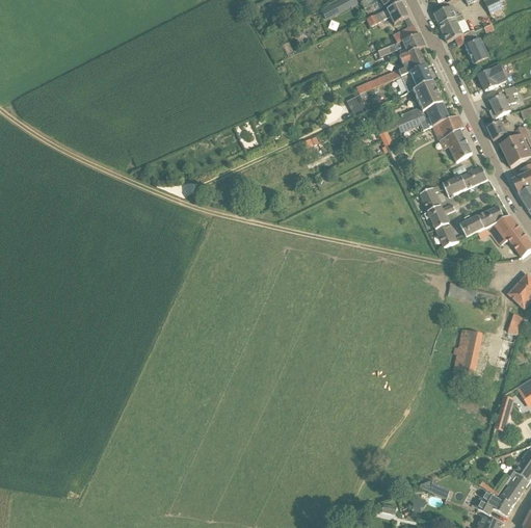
[(350,5),(347,0),(335,0),(320,8),(325,19),(343,8),(350,5)]
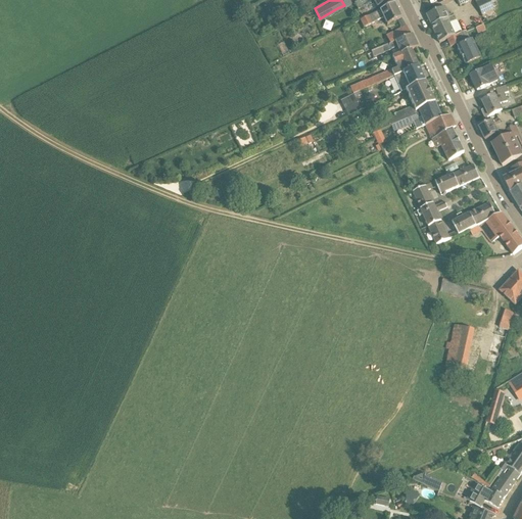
[(382,15),(385,22),(400,14),(393,0),(365,13),(360,16),(363,25),(382,15)]
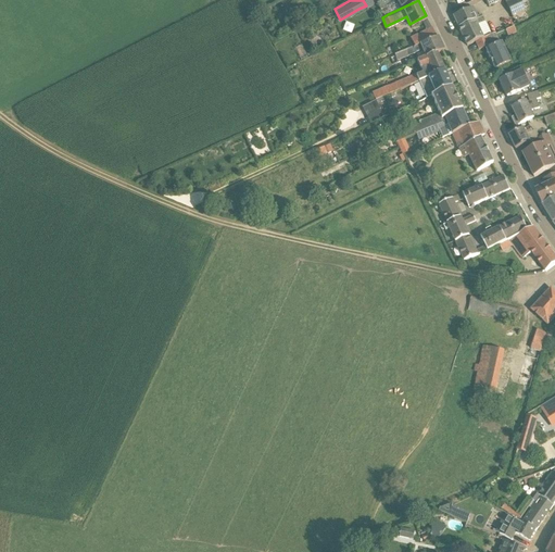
[(508,0),(506,1),(512,12),(524,7),(520,0),(508,0)]
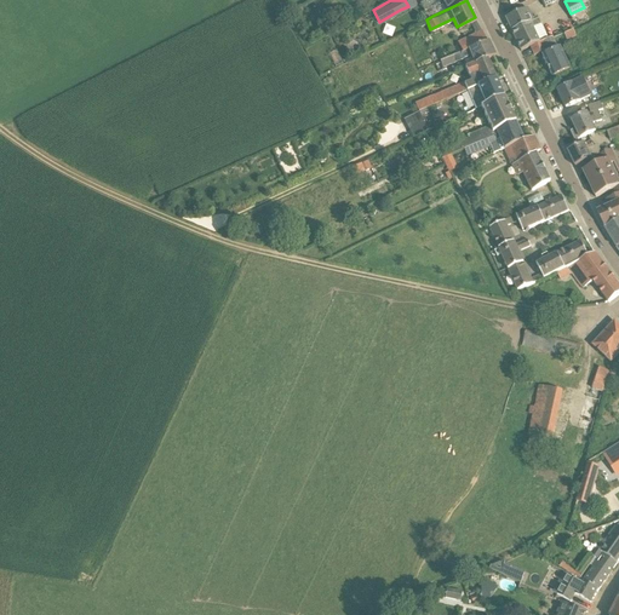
[(536,12),(532,13),(527,4),(504,13),(510,27),(537,15),(536,12)]
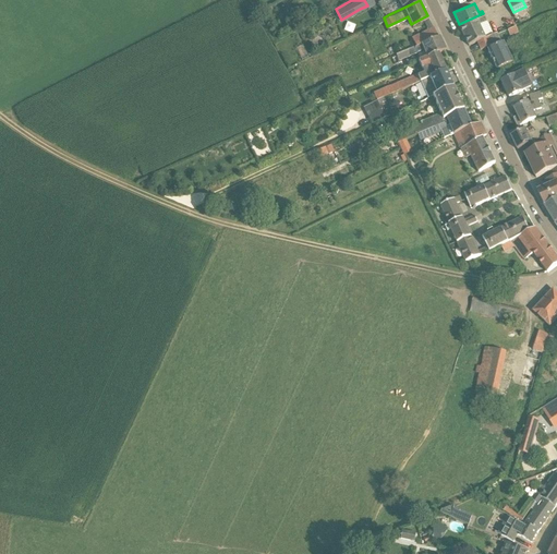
[(494,28),(492,29),(483,13),(459,24),(468,41),(476,38),(476,39),(495,32),(494,28)]
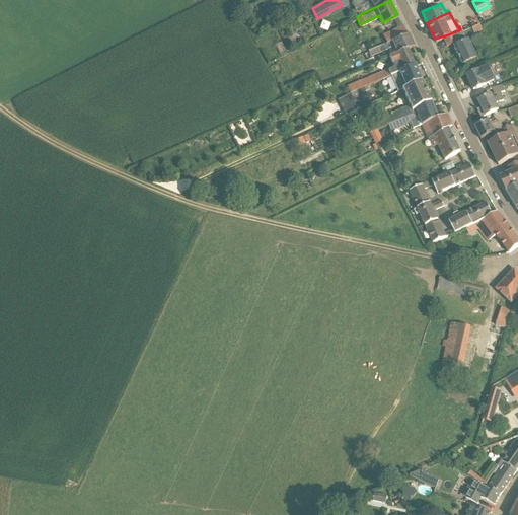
[(386,41),(407,31),(402,22),(382,32),(386,41)]
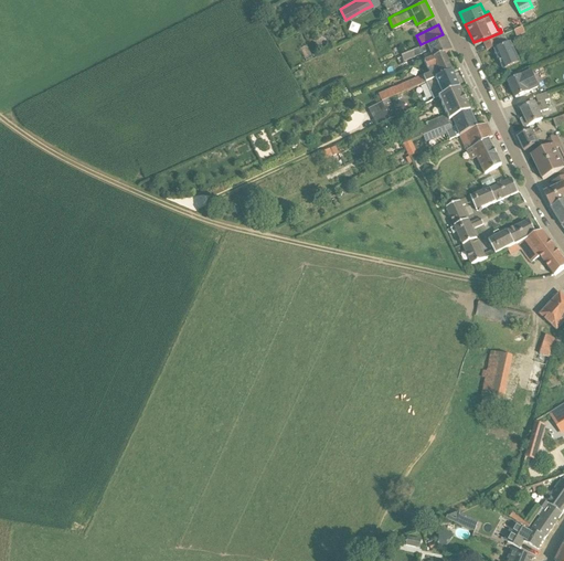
[(492,46),(502,66),(515,59),(506,38),(504,39),(501,32),(482,40),(486,46),(498,41),(499,44),(492,46)]
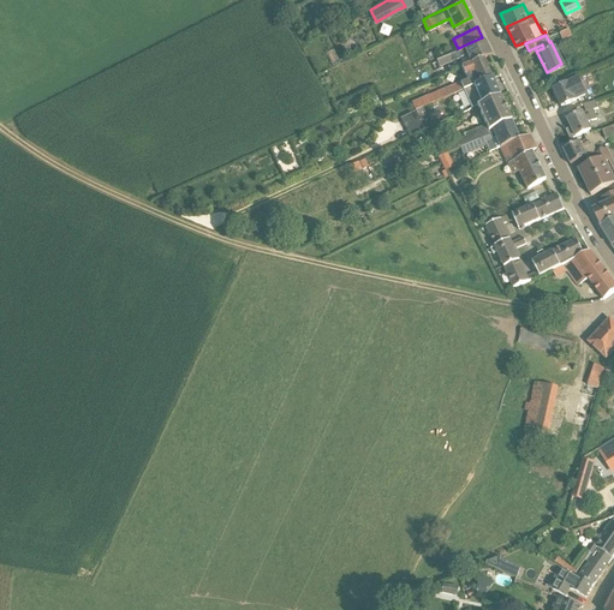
[(482,37),(458,48),(436,58),(439,63),(459,54),(465,51),(469,60),(482,55),(490,52),(483,37),(482,37)]
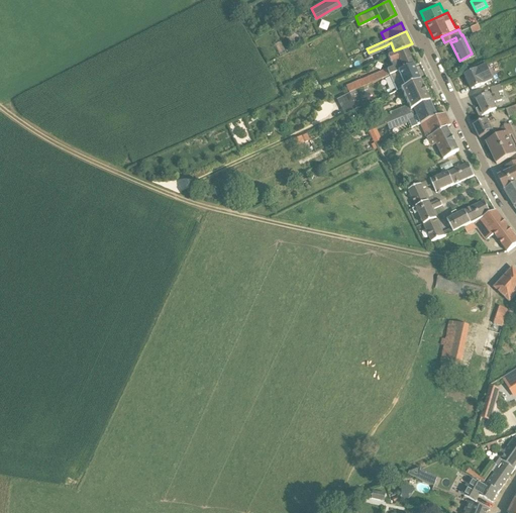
[(398,70),(413,64),(405,46),(394,50),(388,54),(391,61),(391,60),(393,64),(387,67),(386,66),(345,83),(348,90),(366,83),(366,82),(397,69),(398,70)]
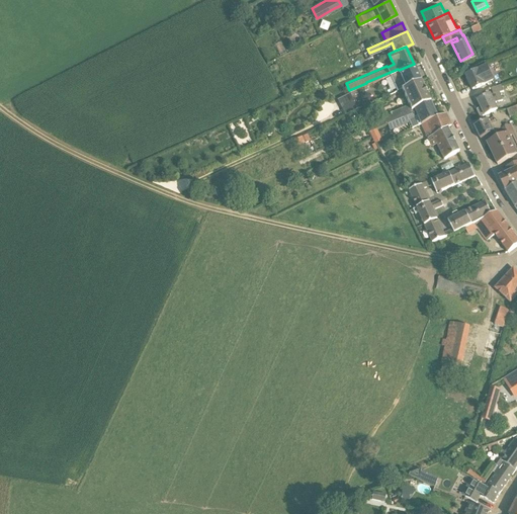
[(478,66),(465,72),(466,74),(465,75),(467,80),(468,79),(472,86),(485,81),(493,77),(486,62),(478,66)]
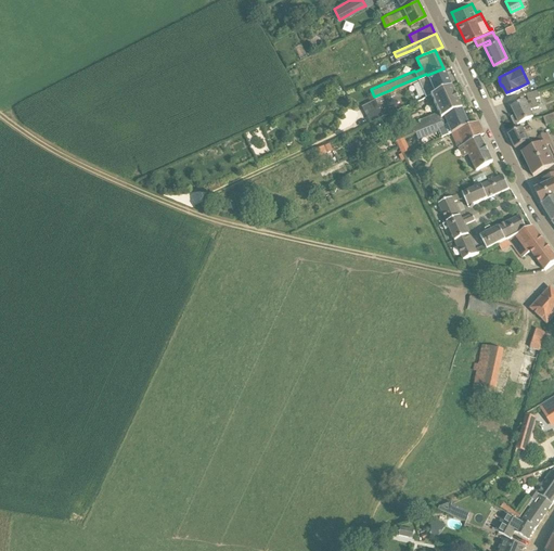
[(429,92),(450,82),(443,68),(427,75),(429,79),(423,82),(427,93),(429,92)]
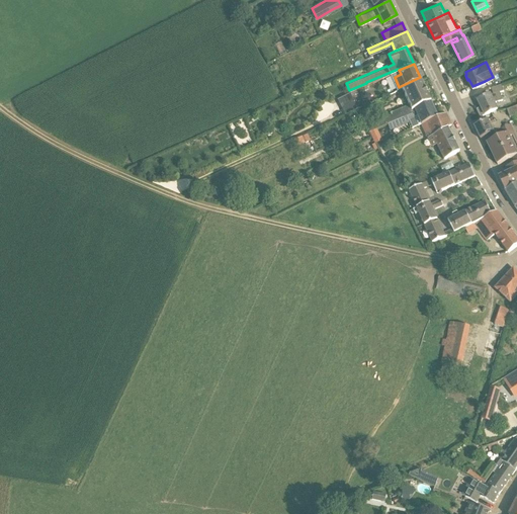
[(404,113),(430,102),(420,77),(401,86),(409,103),(407,104),(406,103),(392,109),(392,111),(365,122),(368,130),(376,126),(386,121),(404,113)]
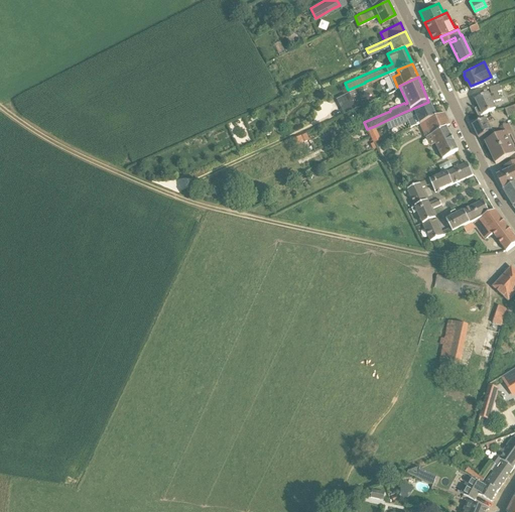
[(492,107),(496,105),(493,99),(500,96),(498,89),(501,88),(499,82),(489,85),(491,91),(489,92),(489,91),(476,97),(479,104),(476,105),(475,107),(478,113),(482,111),(483,111),(492,107)]
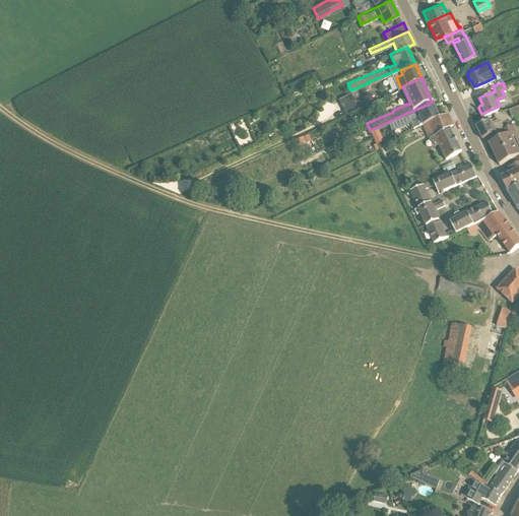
[(338,99),(345,112),(359,105),(352,93),(369,86),(368,83),(350,90),(337,97),(338,99)]
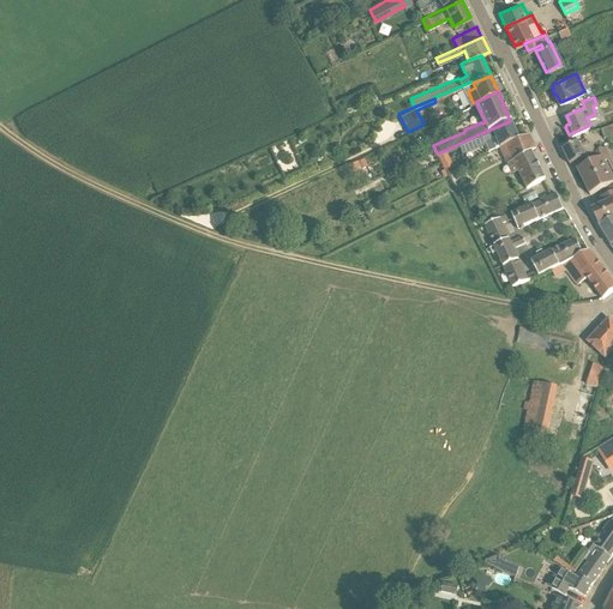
[(612,131),(612,120),(601,126),(604,134),(612,131)]
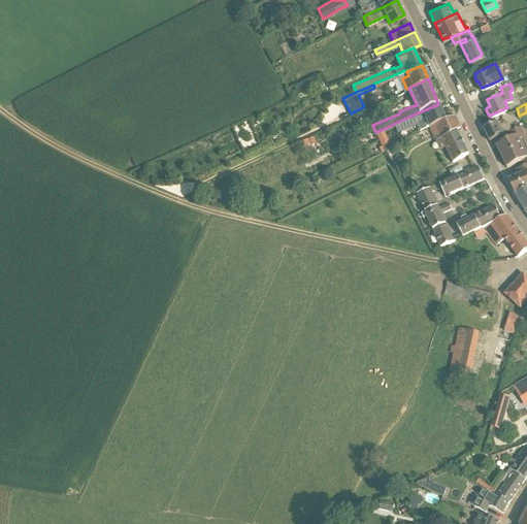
[(427,123),(445,117),(438,104),(412,116),(394,124),(397,130),(417,122),(419,127),(427,123)]
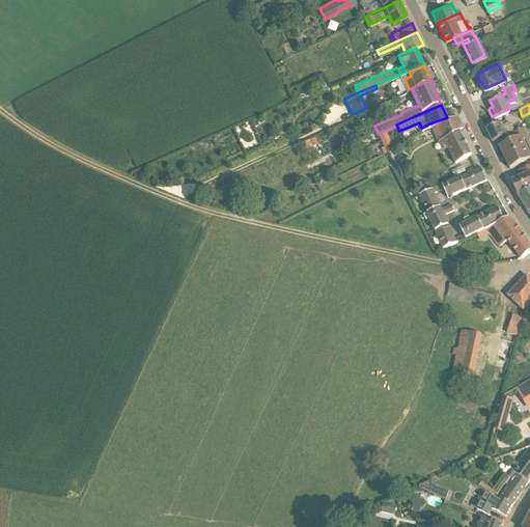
[(442,136),(454,160),(470,153),(457,128),(462,127),(455,113),(447,117),(429,123),(437,138),(442,136)]
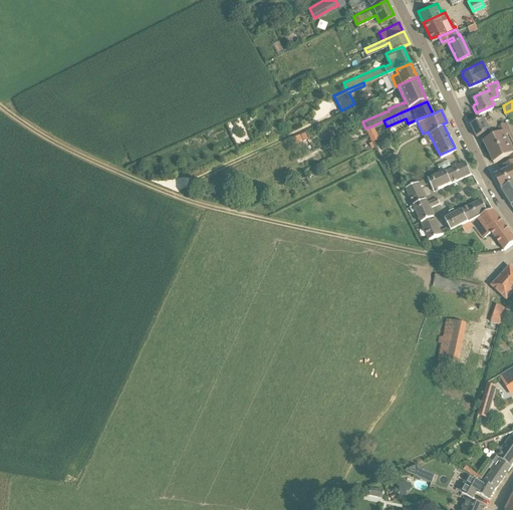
[(495,125),(506,119),(504,115),(496,119),(494,116),(492,117),(490,113),(470,121),(476,135),(495,125)]
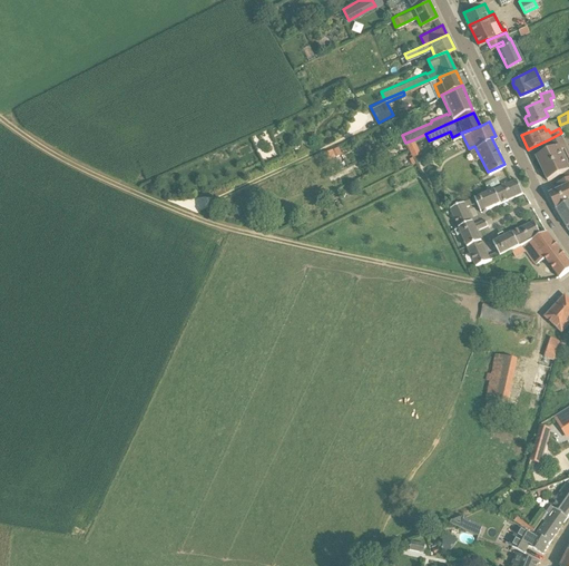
[(542,167),(568,153),(568,148),(561,133),(549,139),(552,145),(536,154),(542,167)]
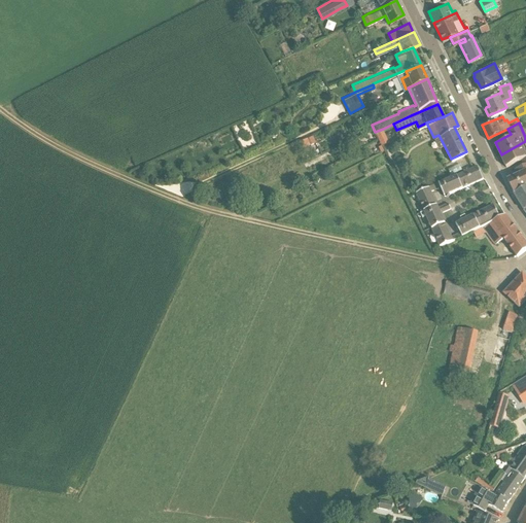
[(522,163),(525,161),(525,141),(501,154),(506,164),(519,158),(522,163)]
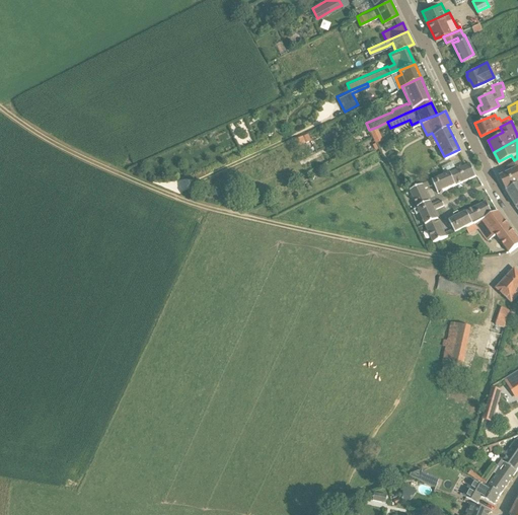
[(517,158),(514,160),(509,162),(512,168),(500,175),(506,188),(517,179),(517,158)]
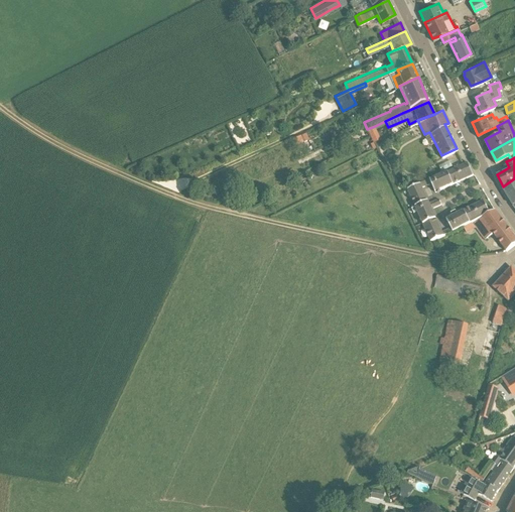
[(456,164),(462,176),(473,172),(467,159),(456,164)]
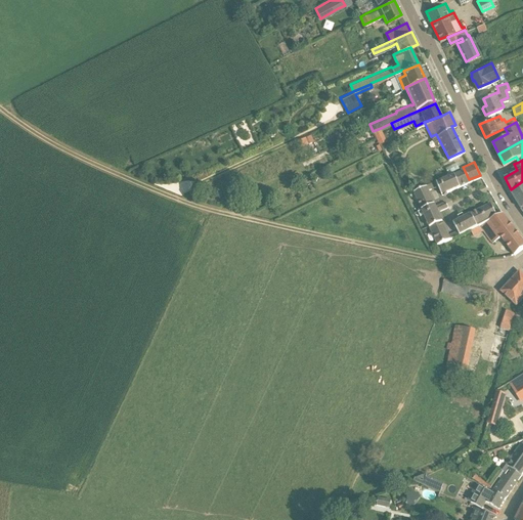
[(460,184),(469,179),(463,167),(453,171),(460,184)]
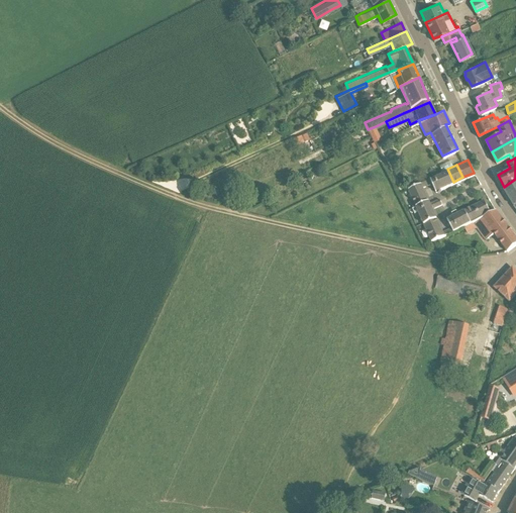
[(432,175),(425,179),(426,183),(431,180),(435,189),(438,188),(453,182),(447,169),(432,175)]
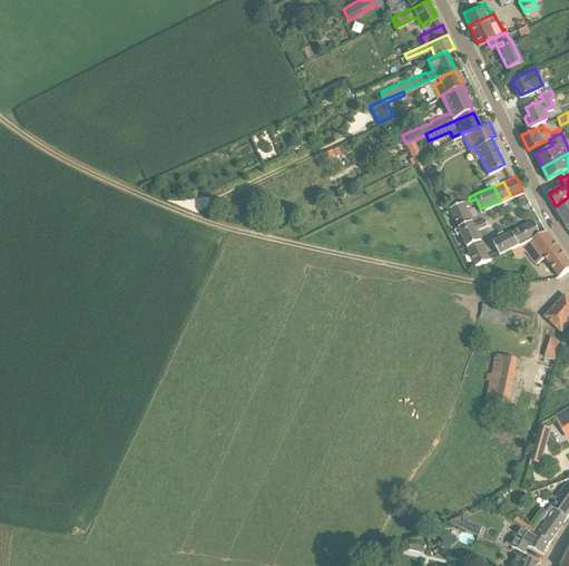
[(458,225),(472,218),(466,204),(470,202),(469,197),(463,199),(450,205),(458,225)]
